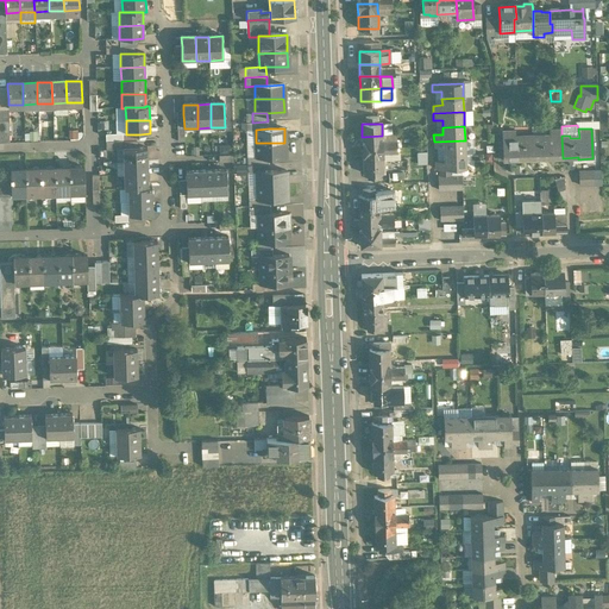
[(562,130),(550,130),(550,139),(540,139),(540,137),(532,137),(533,159),(547,158),(547,161),(563,159),(562,136),(562,130)]
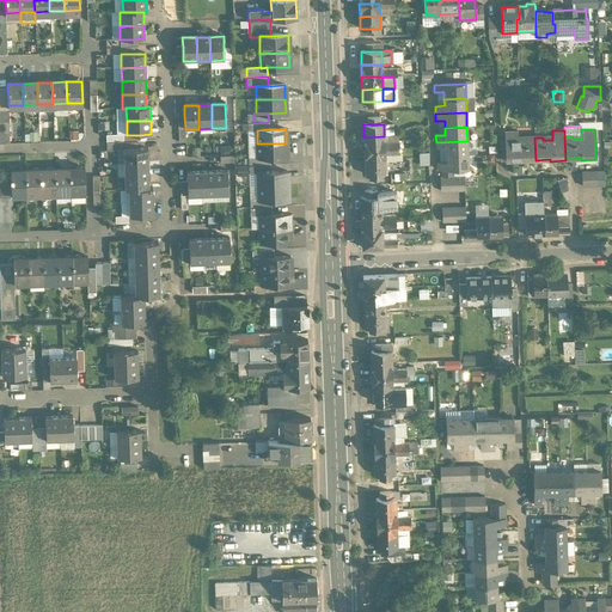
[(527,141),(518,141),(516,132),(505,133),(506,163),(520,163),(520,160),(536,160),(534,138),(527,139),(527,141)]
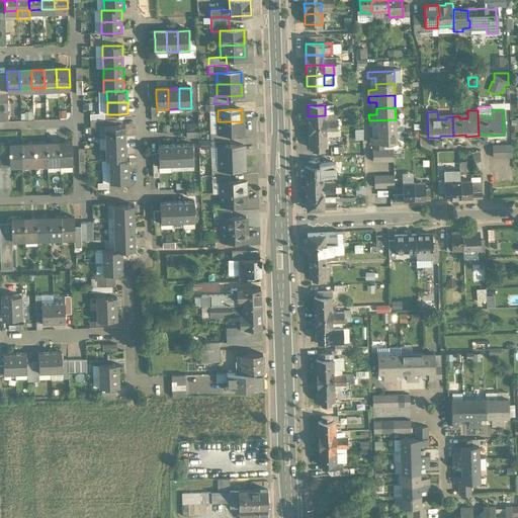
[(8,112),(0,112),(0,121),(8,122),(8,112)]
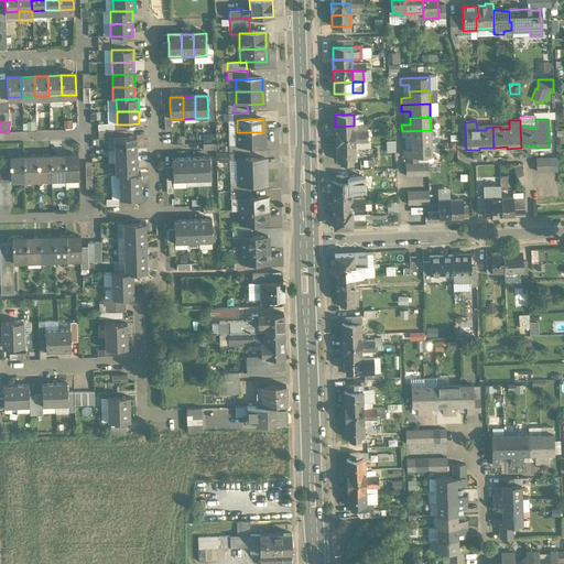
[(354,126),(335,127),(336,138),(355,138),(354,131),(354,126)]
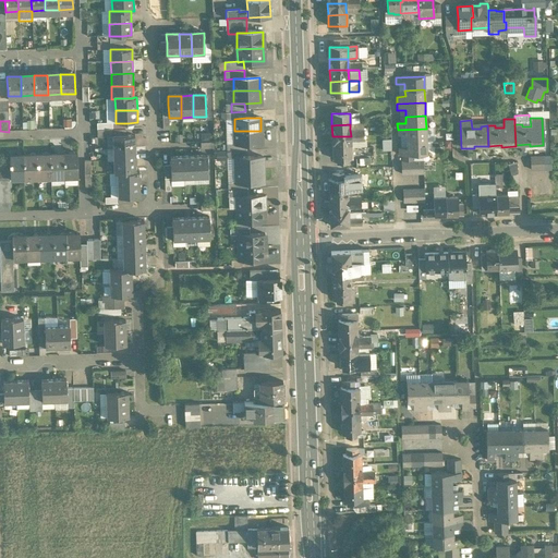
[(426,129),(398,130),(398,136),(407,136),(407,142),(426,142),(426,129)]
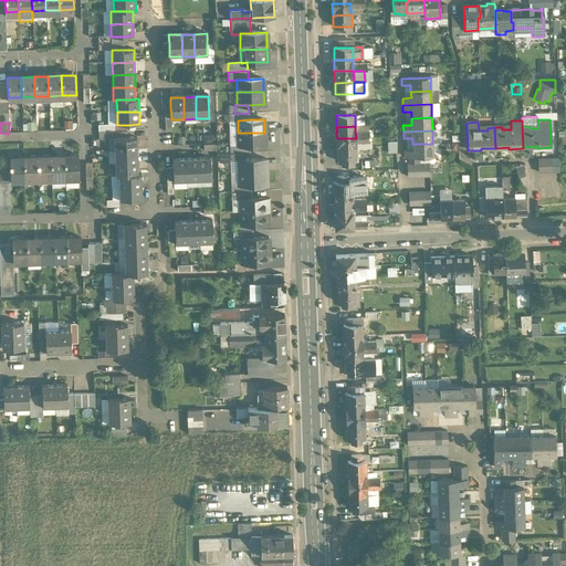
[(264,133),(238,133),(238,146),(250,146),(265,145),(264,133)]
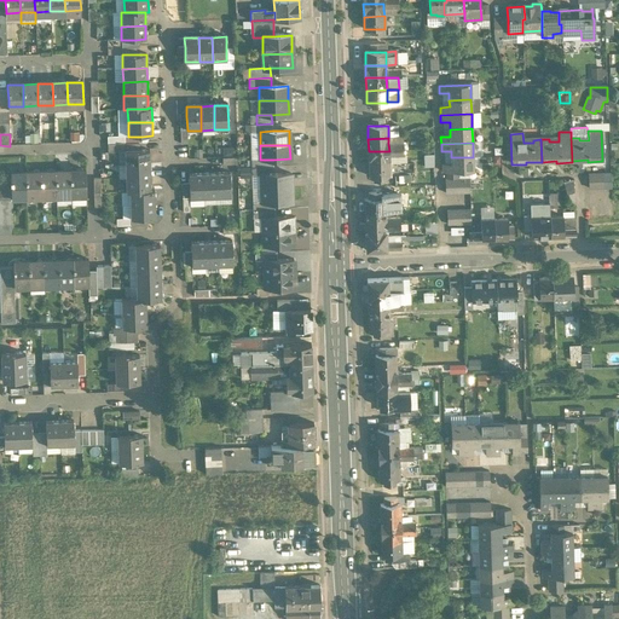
[(139,151),(125,151),(126,166),(150,165),(149,151),(139,151)]
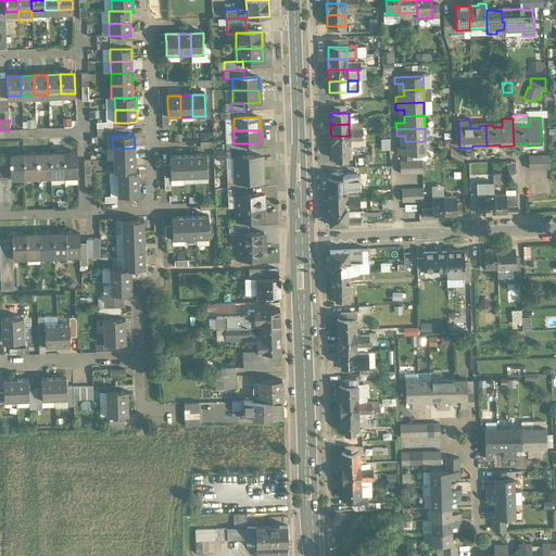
[(350,136),(331,136),(331,148),(350,147),(350,141),(350,136)]
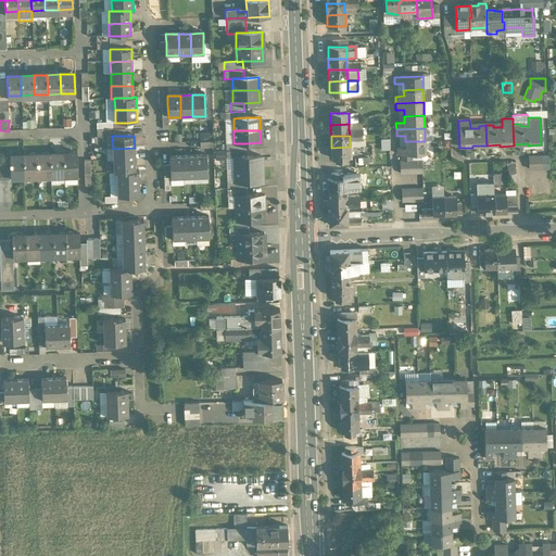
[(425,141),(405,141),(405,149),(396,149),(396,155),(425,154),(425,141)]
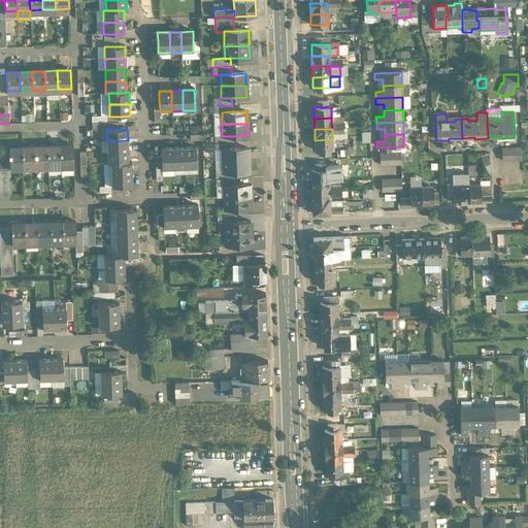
[(332,139),(315,140),(315,151),(319,151),(329,151),(332,151),(332,139)]
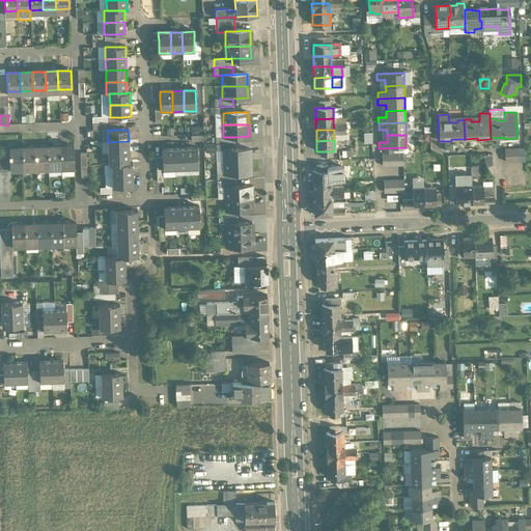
[(129,141),(108,142),(108,154),(129,152),(129,141)]
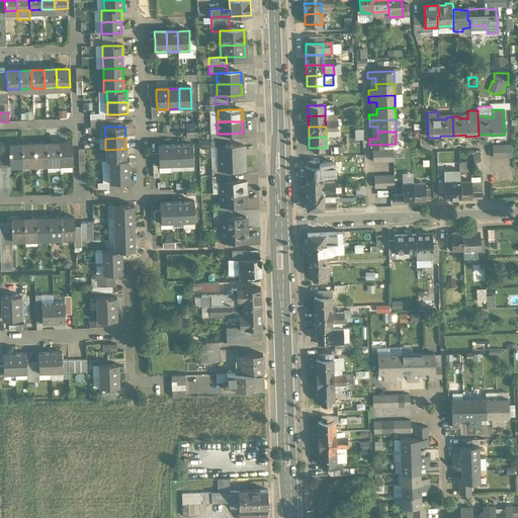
[(72,143),(59,144),(59,162),(72,162),(72,143)]
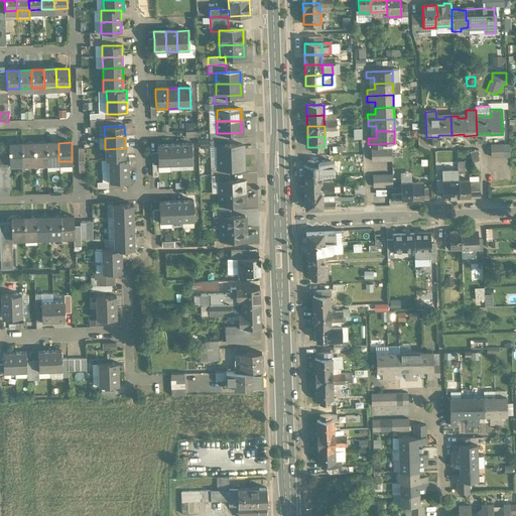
[(46,143),(33,144),(34,162),(46,162),(46,143)]
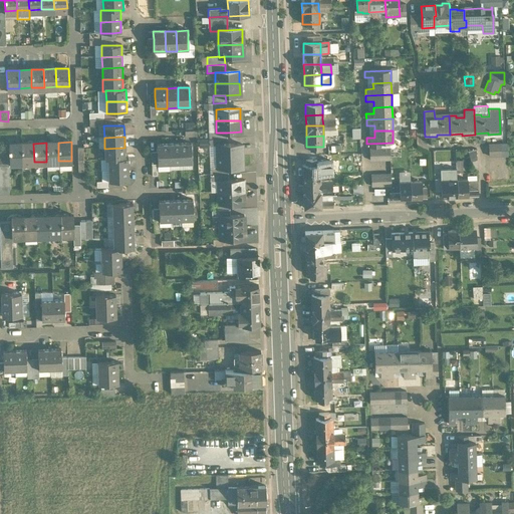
[(58,143),(46,143),(46,162),(58,161),(58,143)]
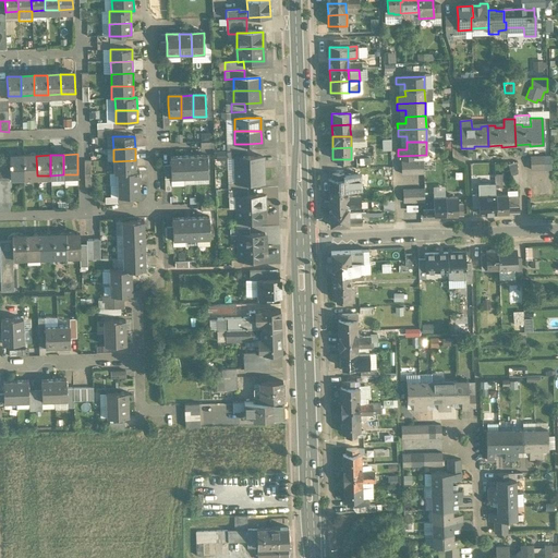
[(23,156),(9,157),(10,161),(10,171),(10,177),(24,177),(23,156)]
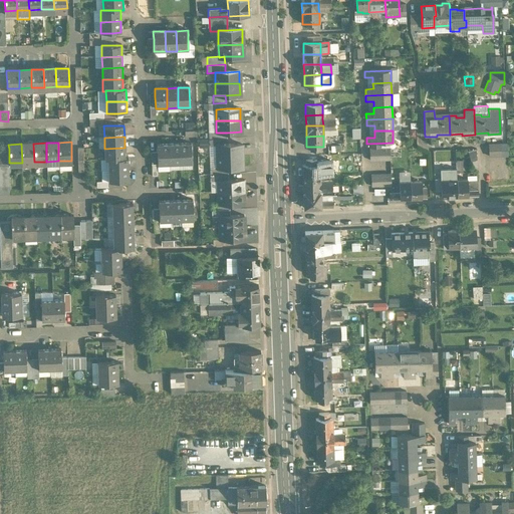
[(33,144),(21,144),(22,163),(34,162),(33,144)]
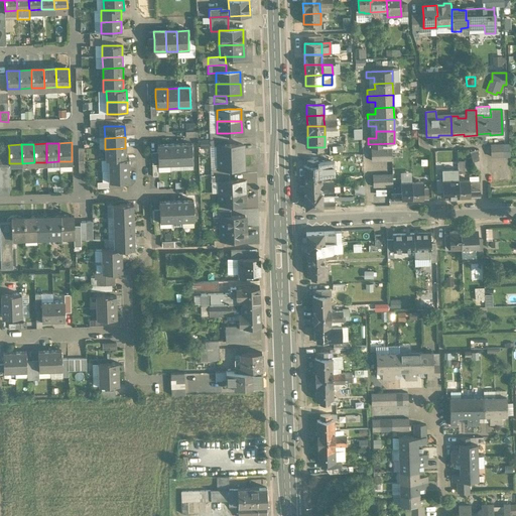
[(191,144),(180,145),(180,165),(192,164),(191,144)]
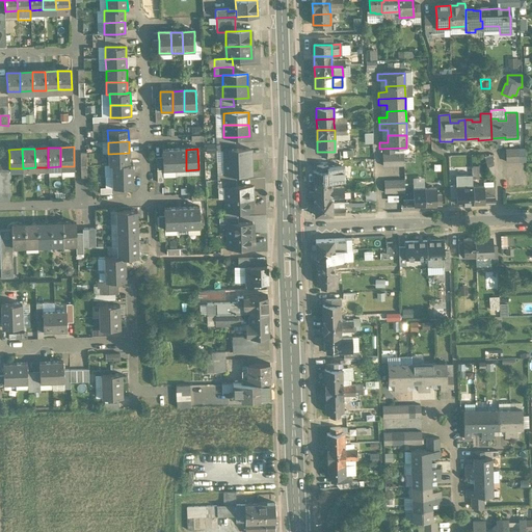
[(235,150),(224,150),(224,151),(224,162),(250,161),(250,149),(235,150)]
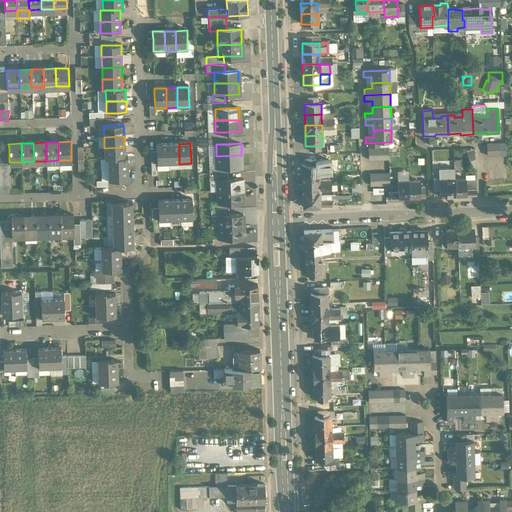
[(167,144),(156,144),(156,152),(157,164),(168,164),(167,144)]
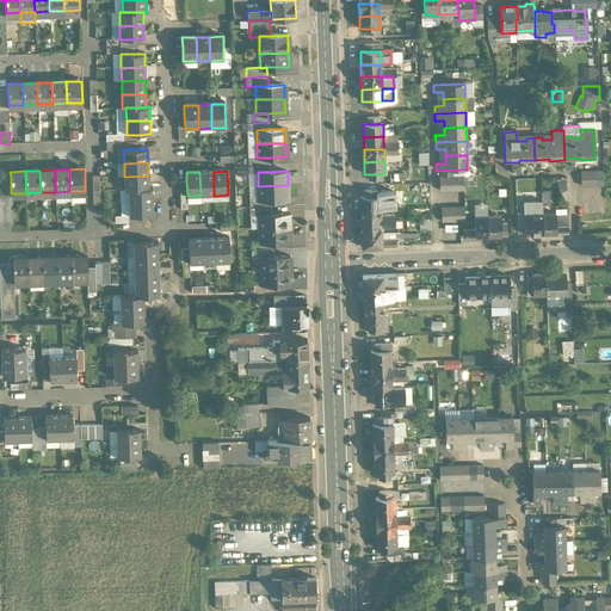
[(214,172),(199,172),(201,196),(214,196),(214,172)]
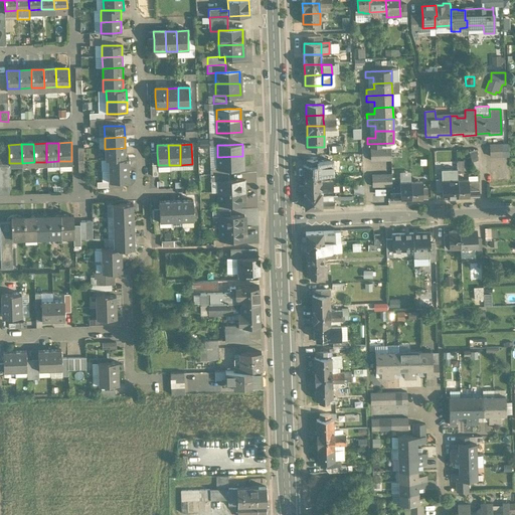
[(9,149),(0,148),(0,158),(9,158),(9,149)]
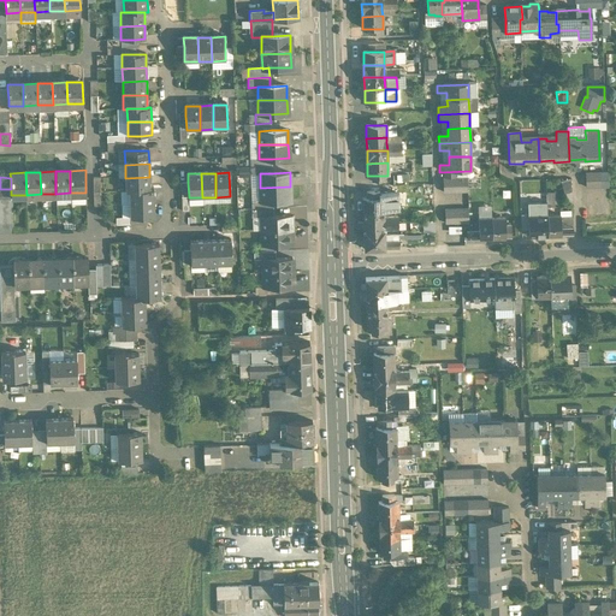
[(149,177),(125,178),(125,191),(129,191),(149,190),(149,177)]
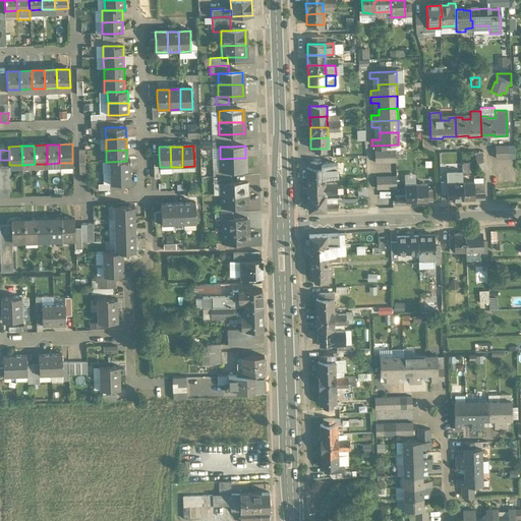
[(395,151),(387,151),(388,163),(395,163),(395,151)]
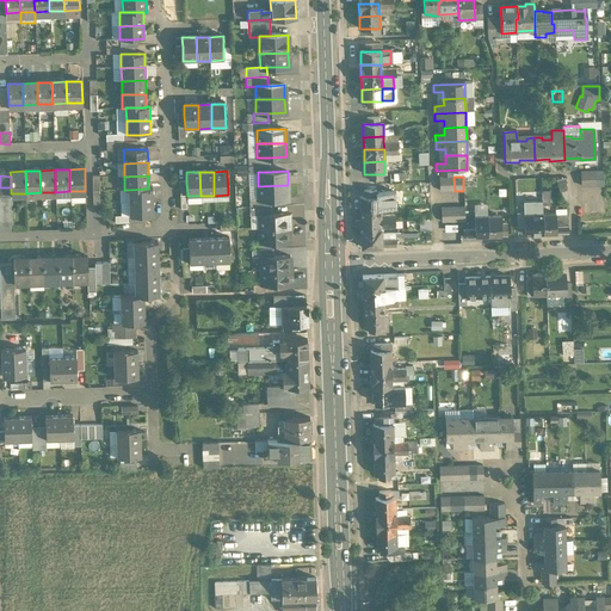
[(562,179),(556,181),(560,192),(566,191),(562,179)]
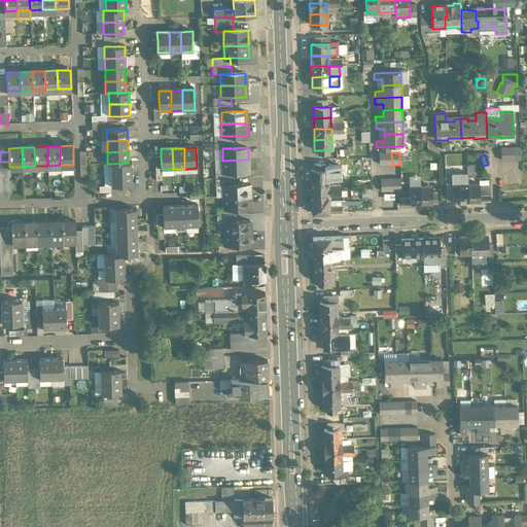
[(248,160),(222,161),(223,173),(234,172),(248,172),(248,160)]
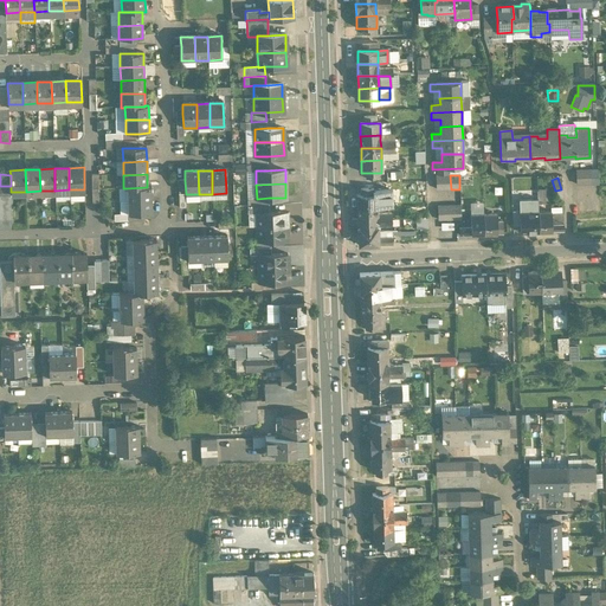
[(11,186),(0,186),(0,197),(11,197),(11,192),(11,186)]
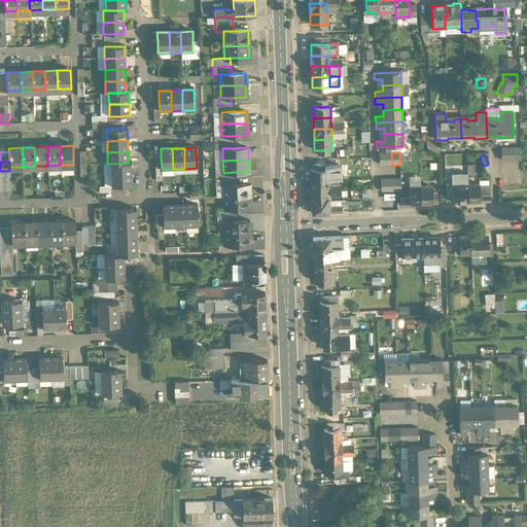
[(128,163),(110,164),(111,175),(132,174),(131,163),(128,163)]
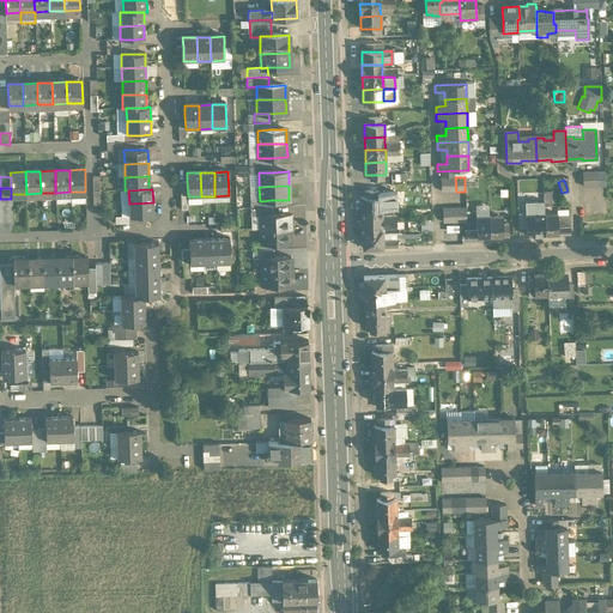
[(85,192),(70,192),(71,204),(85,204),(85,192)]
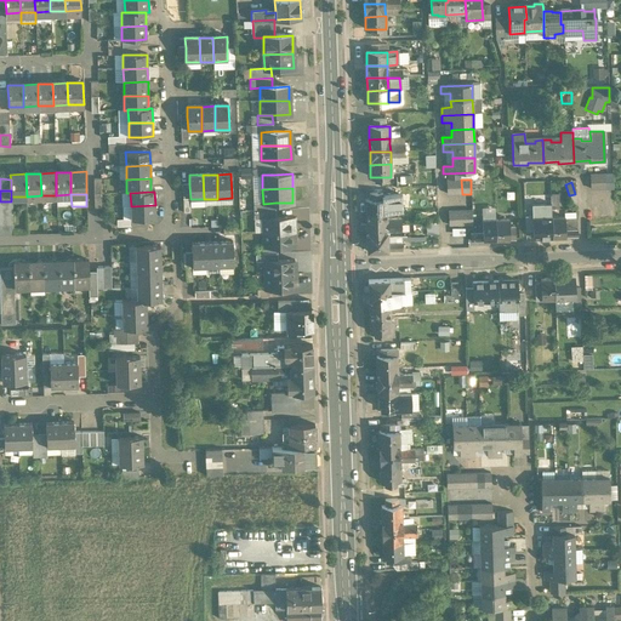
[(370,200),(365,201),(366,214),(386,214),(386,200),(382,200),(370,200)]
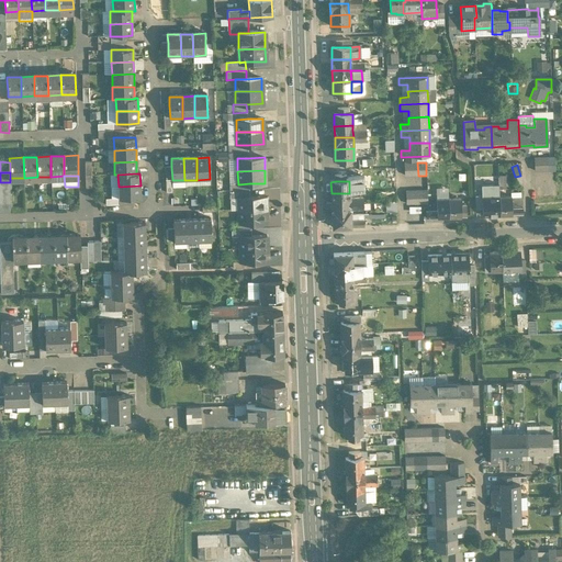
[(10,182),(0,182),(0,193),(10,193),(10,182)]
